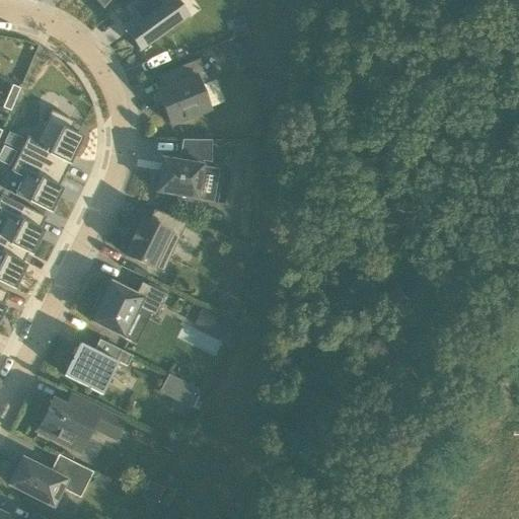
[(140,19),(125,31),(126,32),(128,31),(140,50),(139,51),(140,53),(182,21),(189,17),(188,15),(180,19),(168,2),(170,0),(166,0),(167,0),(161,4),(157,0),(143,0),(132,8),(140,19)]
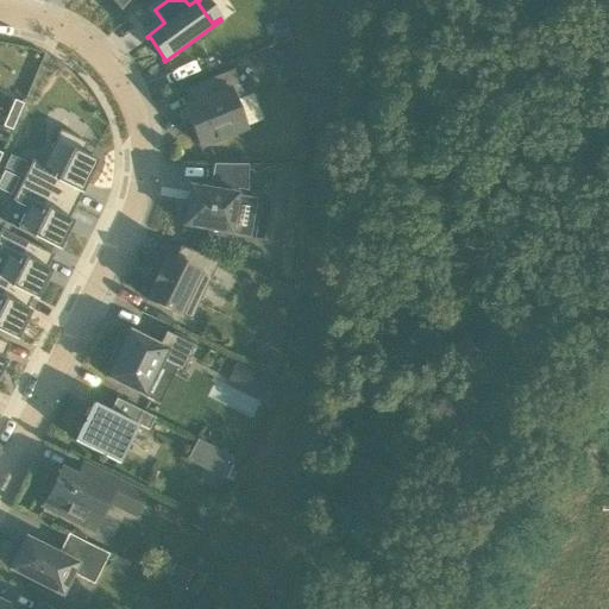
[(293,46),(271,55),(280,77),(302,68),(293,46)]
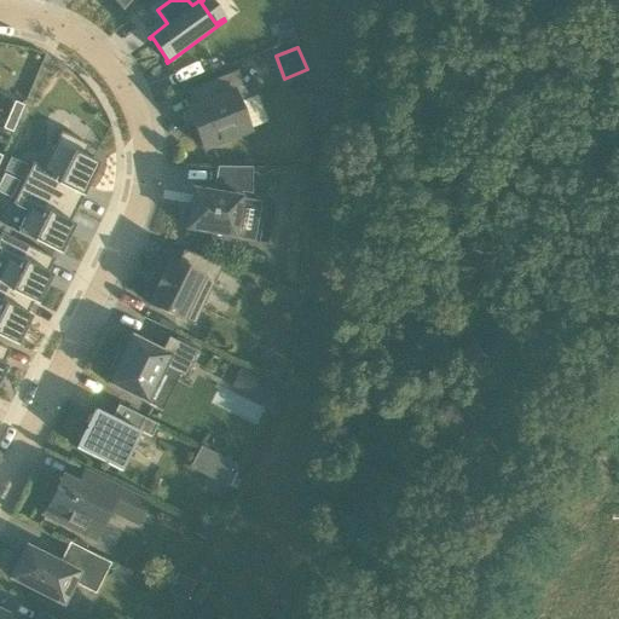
[(249,98),(238,70),(187,91),(195,108),(187,110),(203,149),(250,131),(239,102),(249,98)]
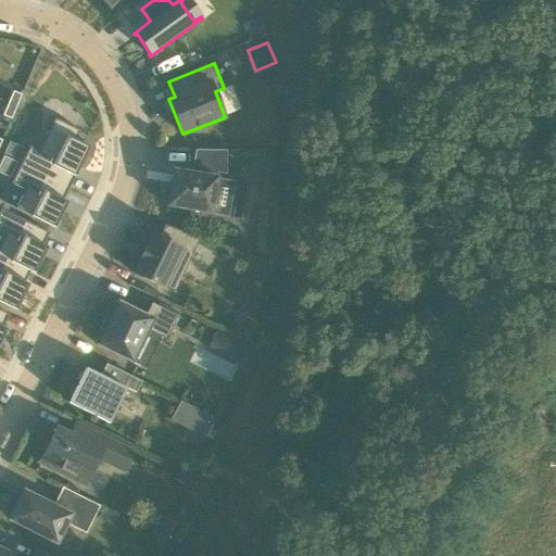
[(13,91),(8,102),(16,106),(21,95),(13,91)]
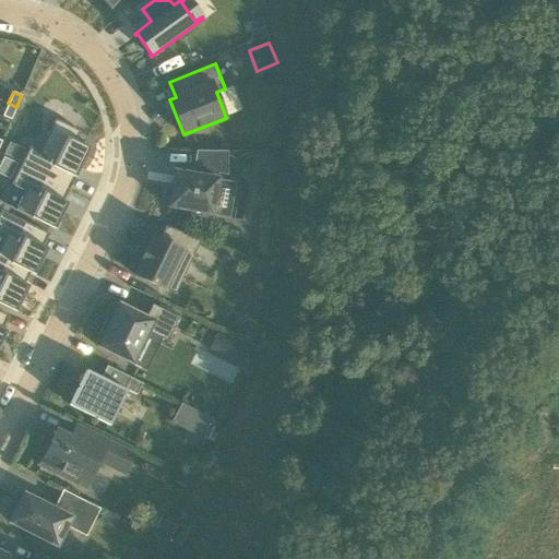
[(16,107),(8,103),(2,116),(11,120),(16,107)]
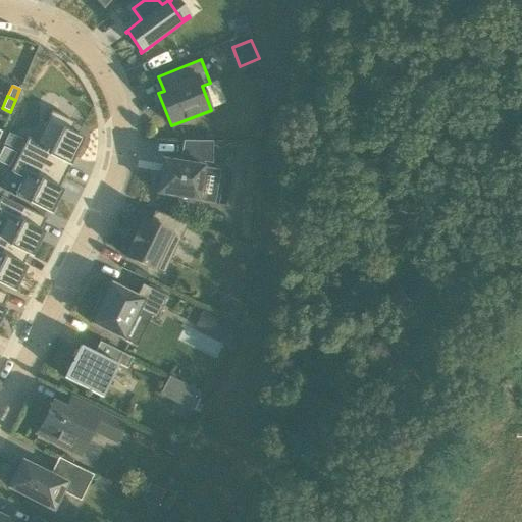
[(211,164),(211,142),(184,141),(184,142),(180,163),(163,160),(160,176),(156,175),(154,190),(158,190),(157,193),(178,197),(177,201),(192,203),(193,199),(198,200),(204,162),(211,164)]
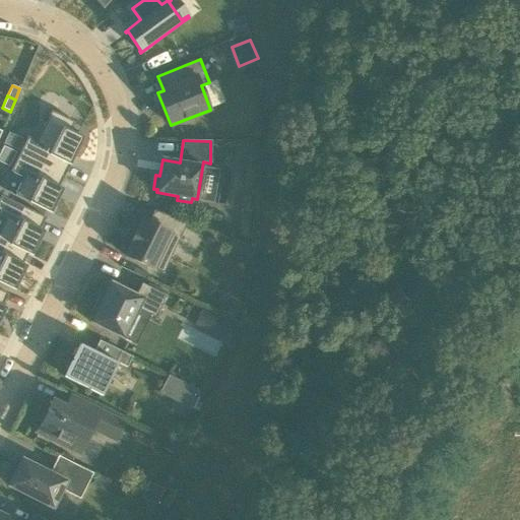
[(18,182),(12,195),(55,216),(73,186),(37,169),(28,185),(18,182)]
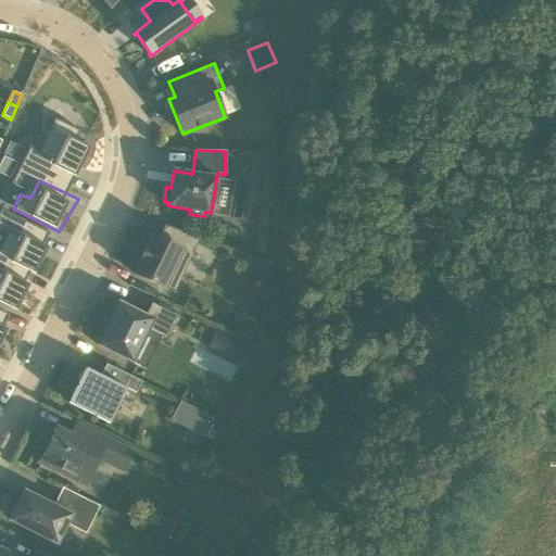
[(12,207),(3,224),(17,229),(8,245),(47,264),(54,250),(50,248),(59,231),(13,209),(12,207)]
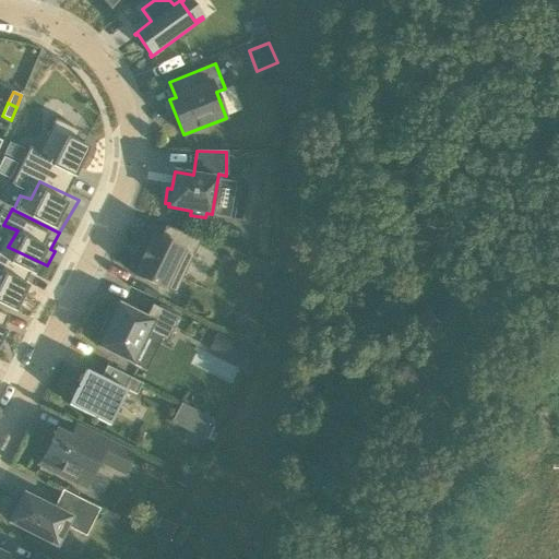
[(175,295),(176,293),(200,239),(166,226),(161,239),(154,236),(147,249),(146,249),(140,262),(141,262),(134,275),(175,295)]
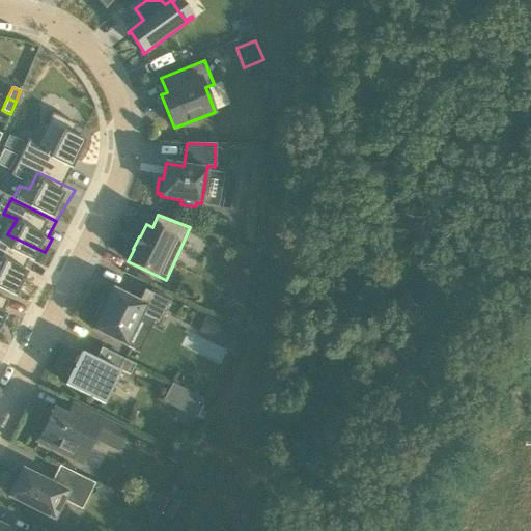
[(0,238),(0,275),(22,285),(25,287),(33,274),(28,272),(37,257),(0,238)]
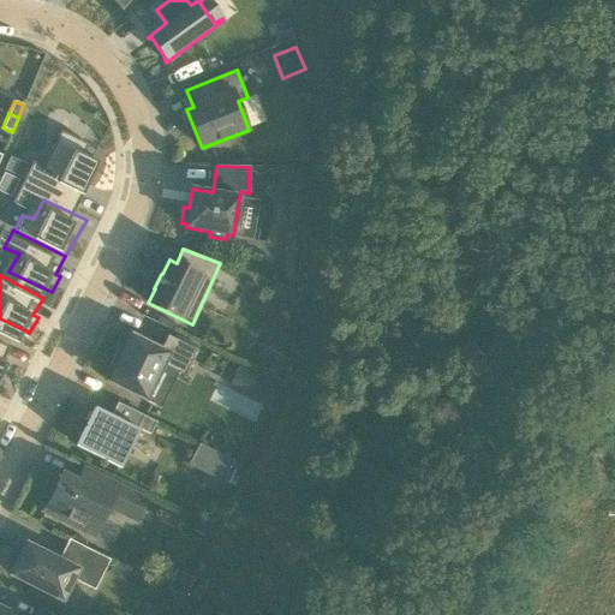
[(0,362),(11,368),(19,352),(15,350),(25,330),(0,318),(0,362)]
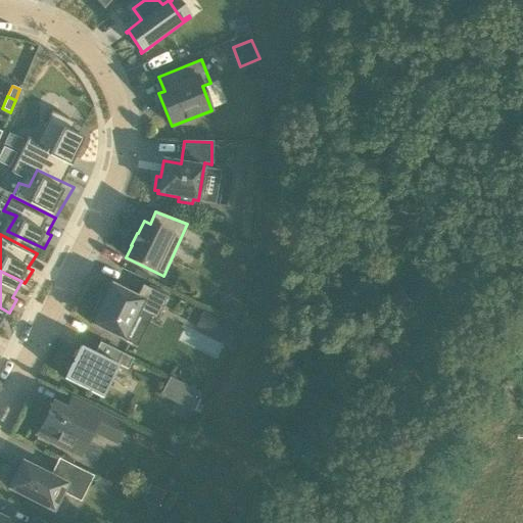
[(139,311),(151,317),(156,319),(167,297),(143,285),(137,297),(111,285),(92,325),(124,340),(139,311)]
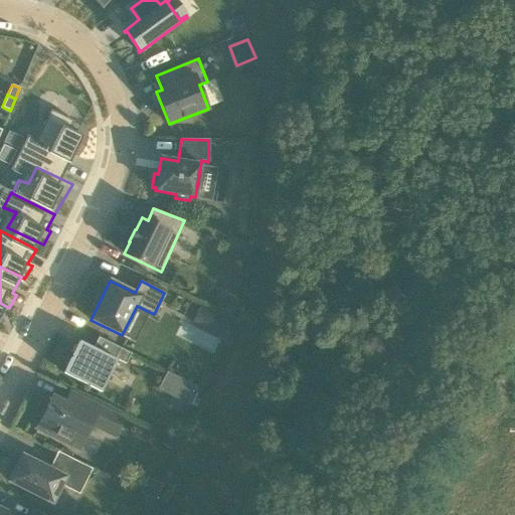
[(227,295),(221,308),(234,314),(240,301),(227,295)]
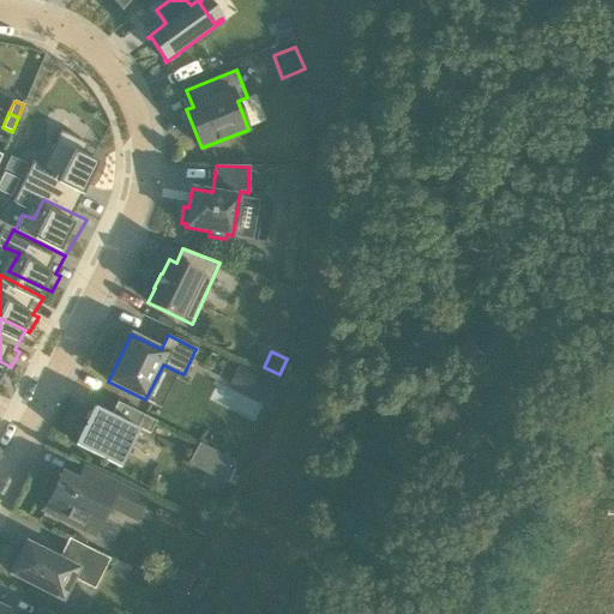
[(253,371),(245,389),(265,398),(266,396),(274,380),(253,371)]
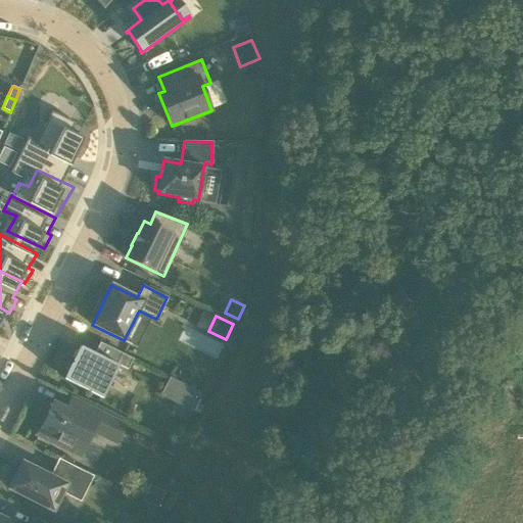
[(81,346),(64,379),(102,398),(120,366),(127,370),(132,359),(99,342),(94,352),(81,346)]
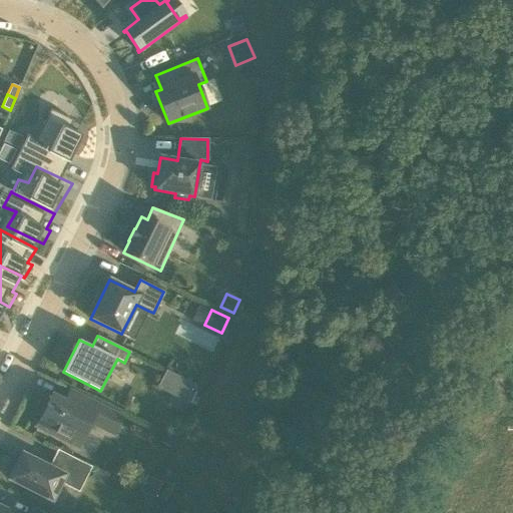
[(180,377),(173,391),(189,399),(196,385),(180,377)]
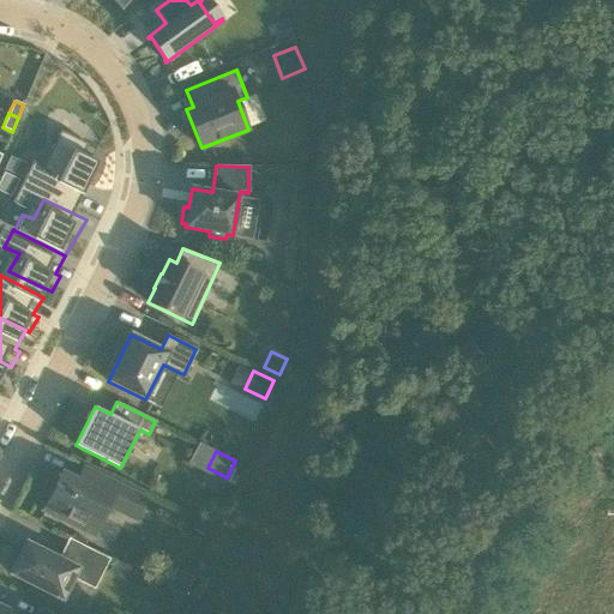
[(92,488),(77,481),(61,473),(59,479),(56,477),(50,489),(53,491),(43,510),(95,535),(108,507),(136,521),(136,519),(138,519),(148,499),(100,475),(92,488)]
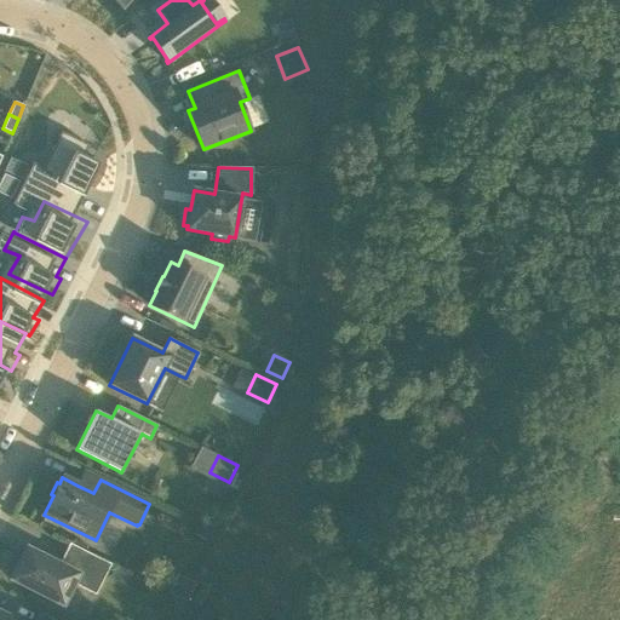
[(27,549),(11,579),(62,606),(73,584),(95,595),(110,564),(69,544),(59,564),(27,549)]
